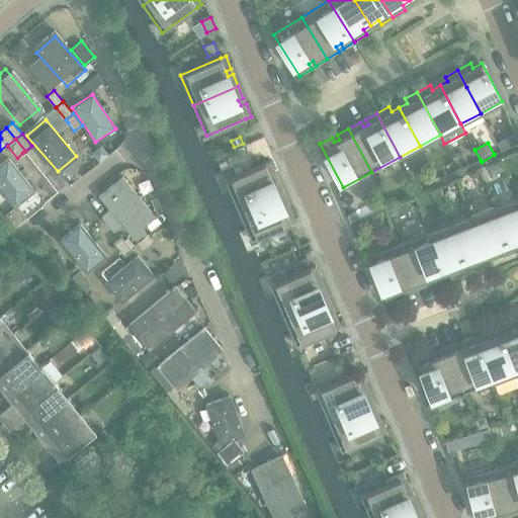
[(98,162),(106,156),(100,148),(92,154),(98,162)]
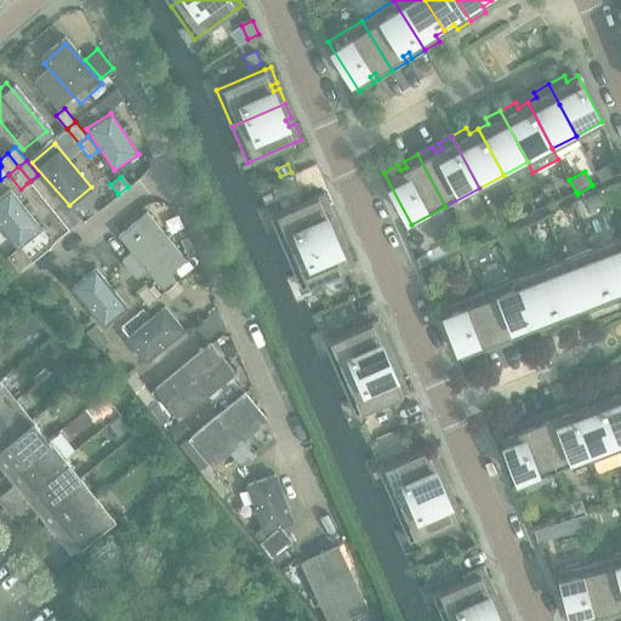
[(311,198),(308,189),(295,195),(297,203),(311,198)]
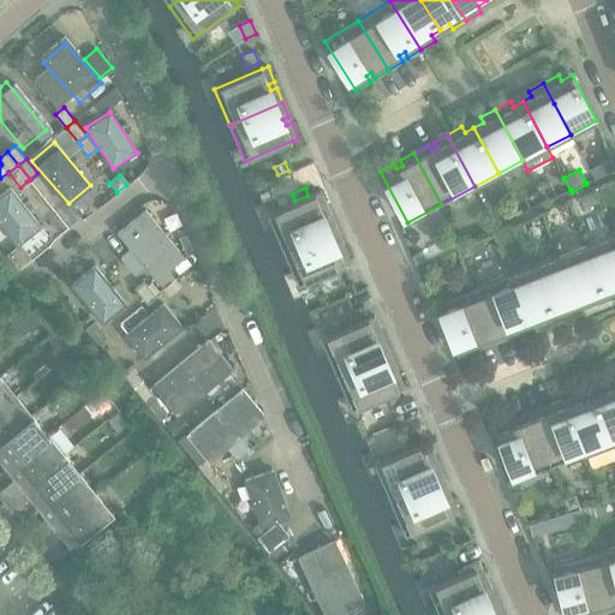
[(263,202),(272,198),(269,191),(260,195),(263,202)]
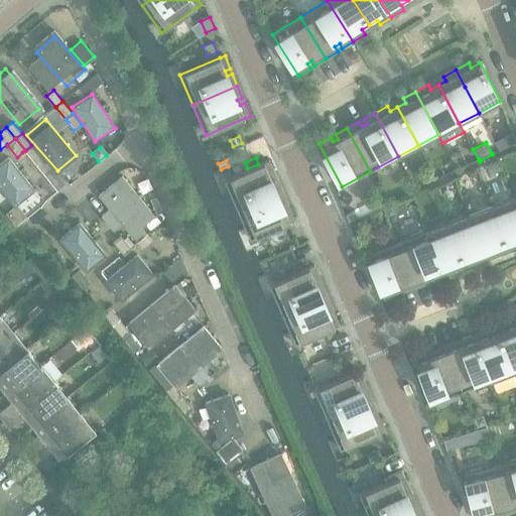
[(269,175),(274,173),(269,160),(264,162),(225,179),(237,210),(282,190),(277,178),(272,180),(269,175)]
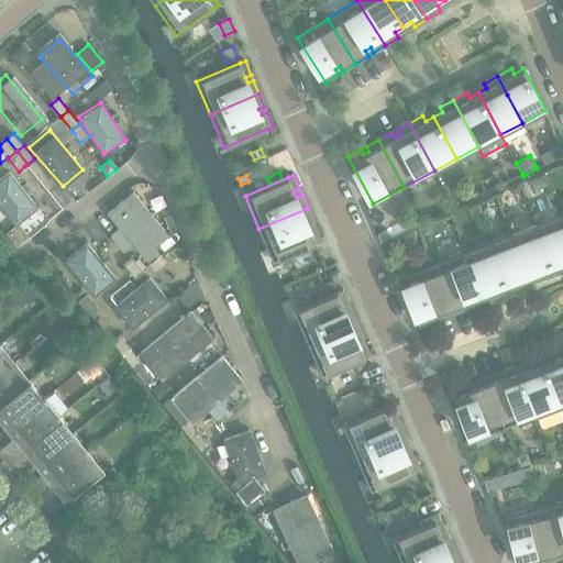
[(542,175),(531,179),(536,189),(547,185),(542,175)]
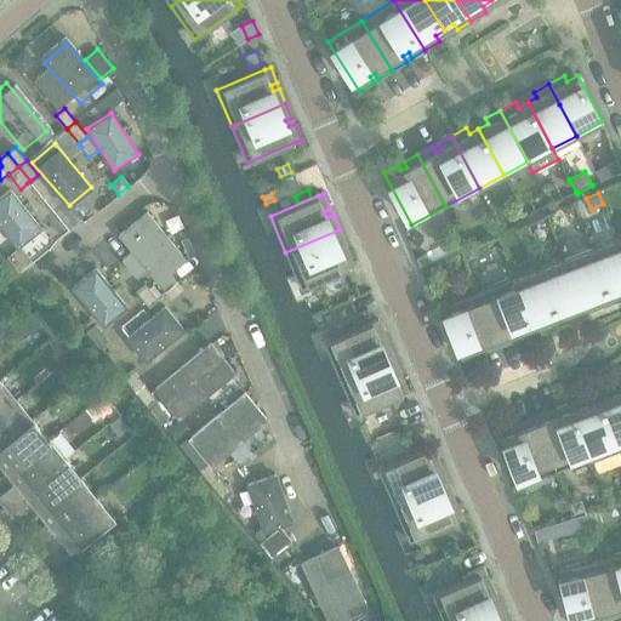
[(0,232),(15,249),(38,228),(7,194),(0,199),(0,232)]
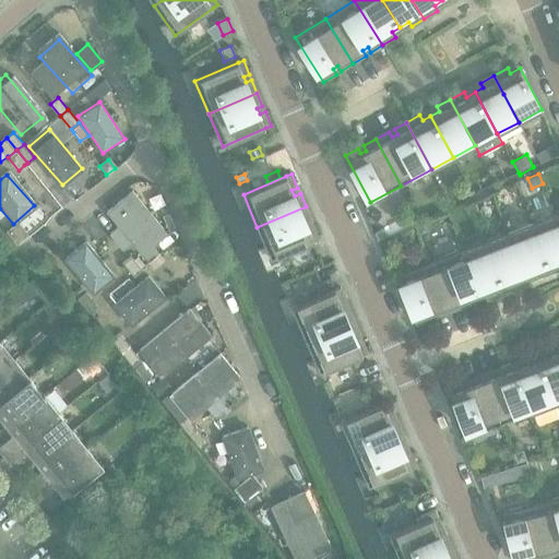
[(133,191),(107,212),(139,252),(165,232),(133,191)]
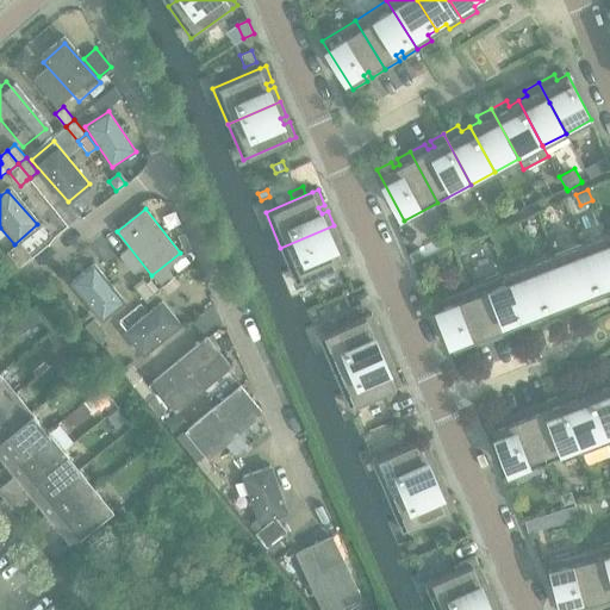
[(334,242),(340,240),(334,225),(280,248),(296,284),(343,263),(348,261),(342,246),(336,248),(334,242)]
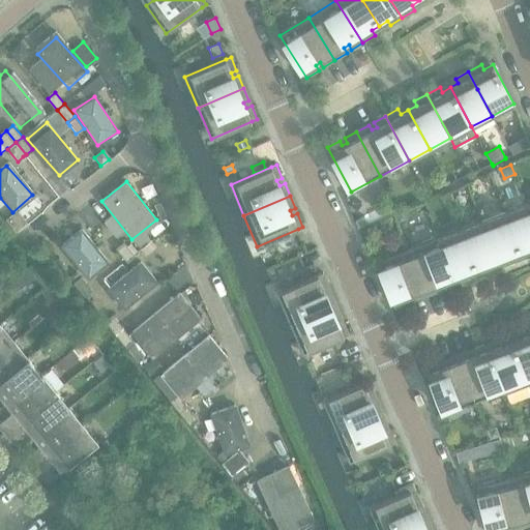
[(394,202),(386,206),(390,214),(399,211),(394,202)]
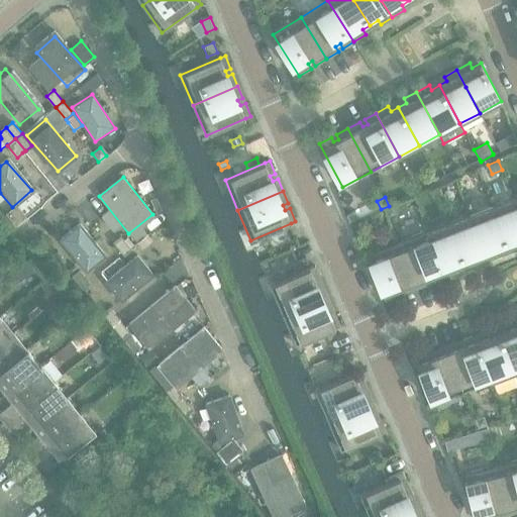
[(516,246),(516,207),(513,198),(492,207),(508,247),(516,244),(516,246)]
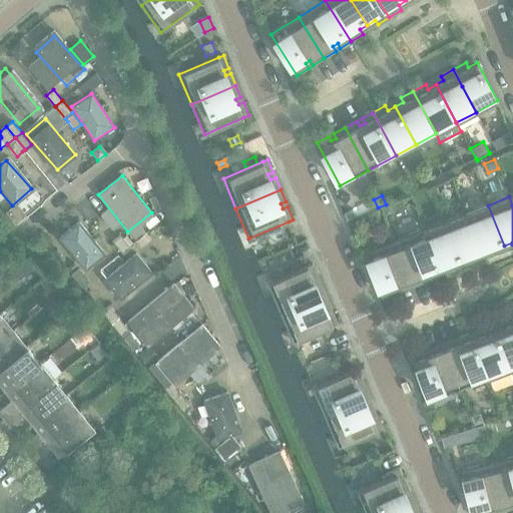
[(390,213),(392,208),(391,204),(384,207),(386,214),(390,213)]
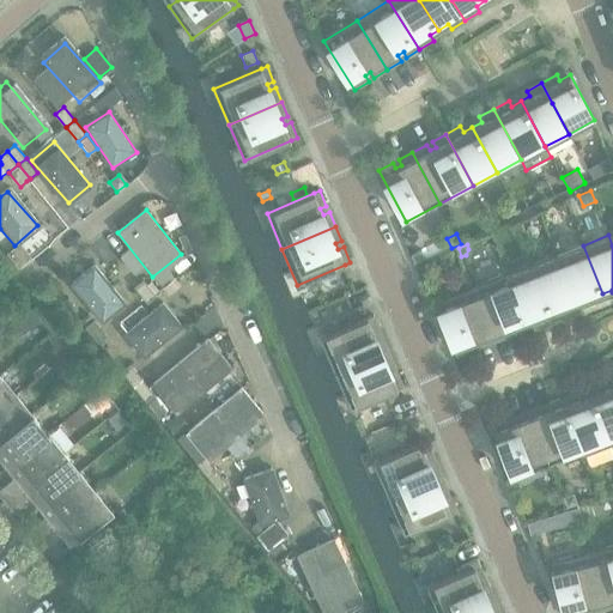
[(592,297),(602,293),(583,246),(558,255),(578,309),(594,303),(592,297)]
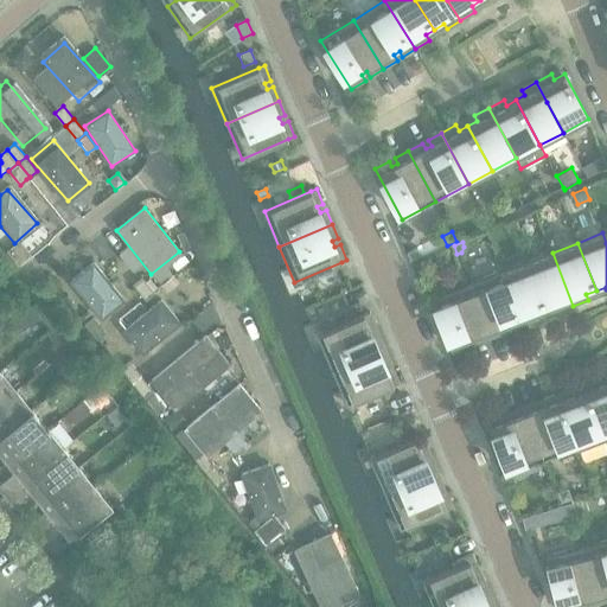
[(411,262),(422,257),(419,248),(408,253),(411,262)]
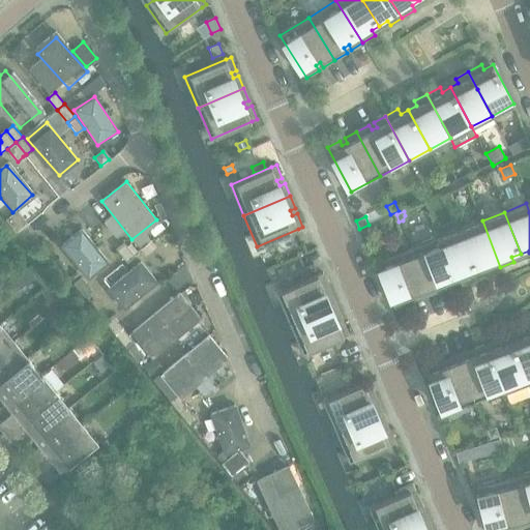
[(487,272),(500,267),(482,221),(461,229),(476,270),(484,267),(487,272)]
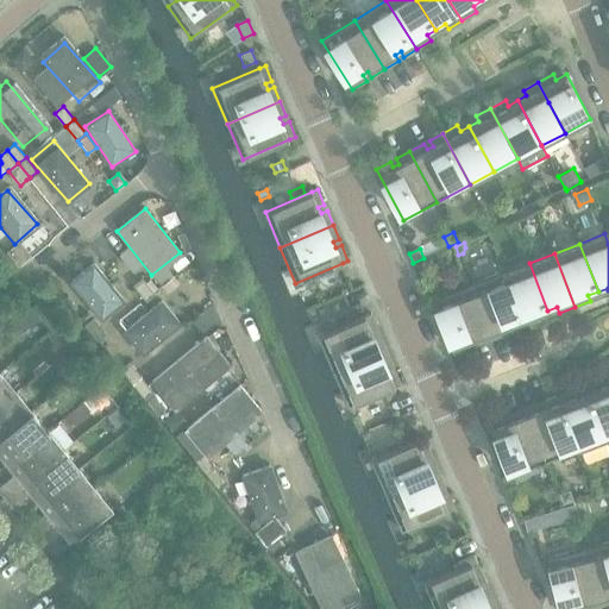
[(123,297),(93,262),(71,281),(101,316),(123,297)]
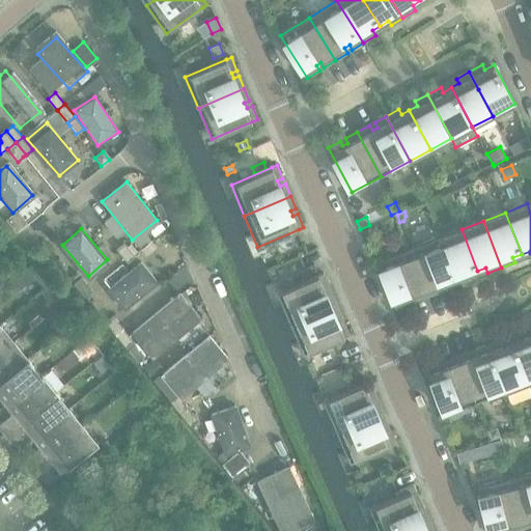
[(469,274),(477,271),(462,229),(453,232),(439,238),(457,284),(471,279),(469,274)]
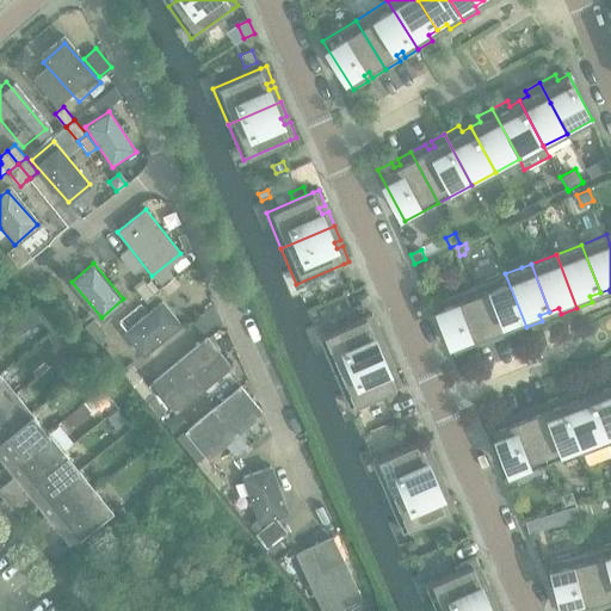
[(167,269),(154,278),(162,288),(174,277),(167,269)]
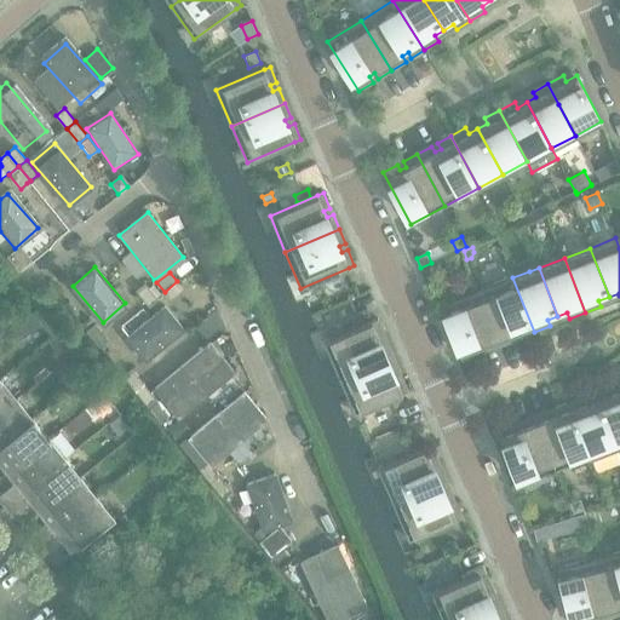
[(520,338),(534,332),(512,277),(477,291),(499,346),(514,340),(511,334),(517,332),(520,338)]
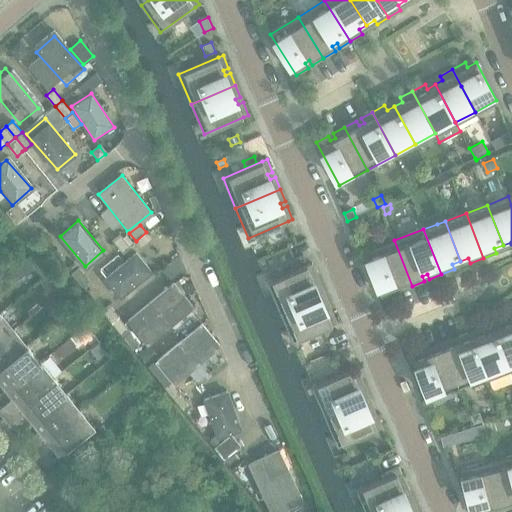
[(146,232),(136,241),(140,247),(151,238),(146,232)]
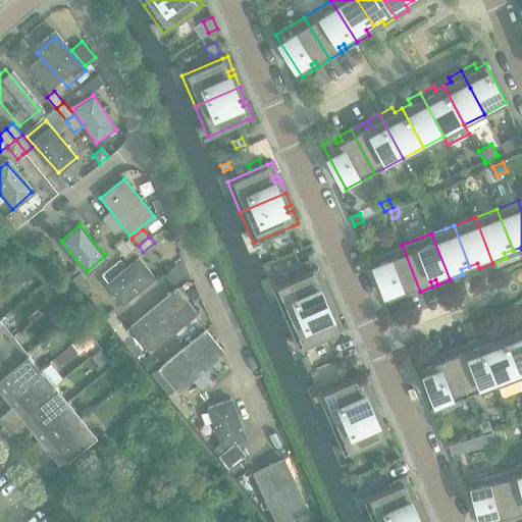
[(125,257),(133,251),(123,240),(115,245),(125,257)]
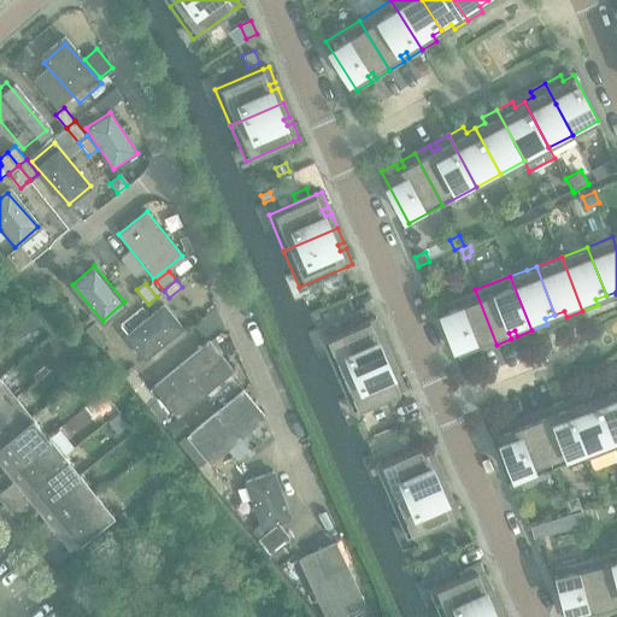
[(481,350),(497,345),(475,289),(439,304),(459,358),(475,352),(472,346),(479,344),(481,350)]
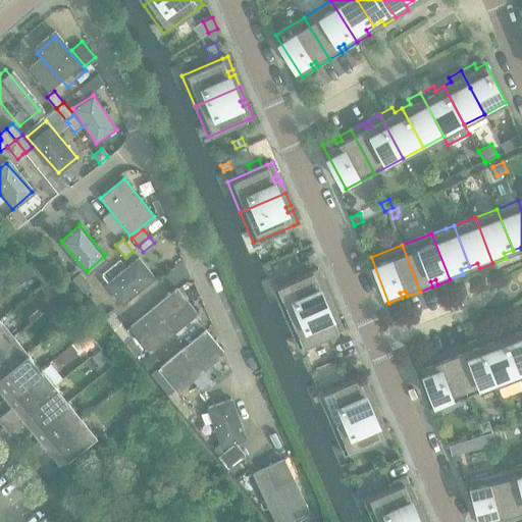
[(137,257),(105,284),(121,304),(154,276),(137,257)]
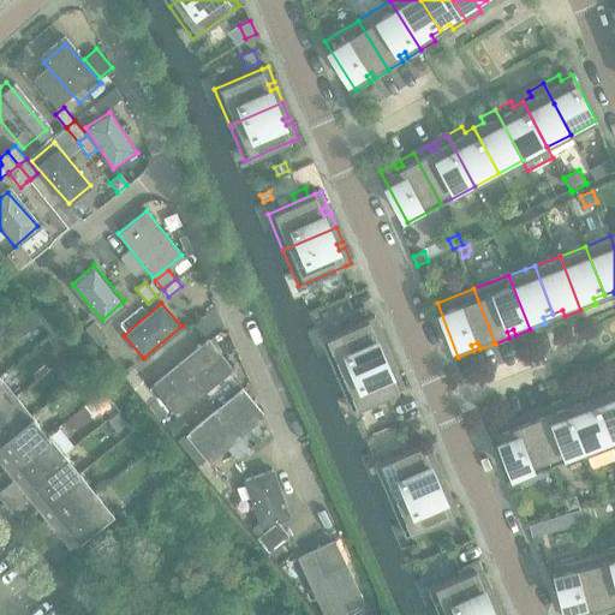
[(95,323),(81,306),(73,312),(87,329),(95,323)]
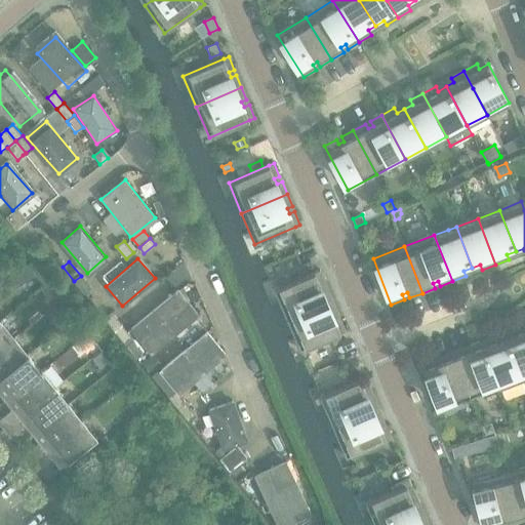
[(35,275),(28,267),(21,273),(27,281),(35,275)]
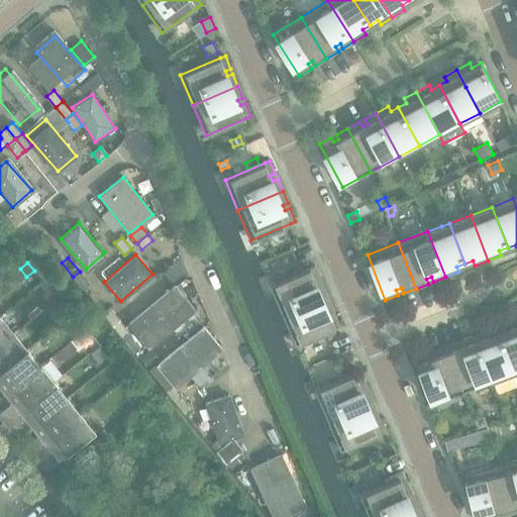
[(315,281),(320,279),(315,267),(310,269),(310,268),(270,285),(283,315),(327,296),(322,284),(317,286),(315,281)]
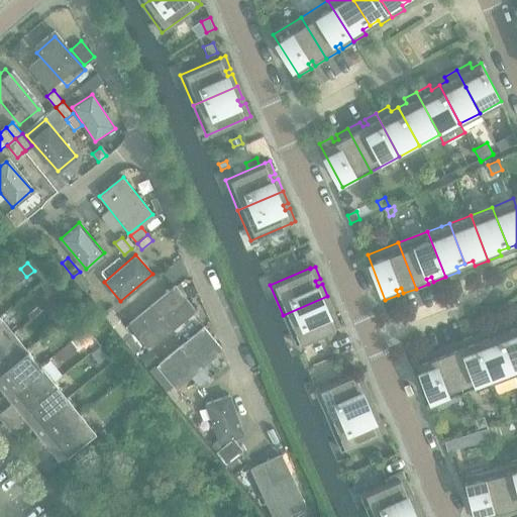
[(90,282),(81,271),(80,272),(73,277),(83,288),(90,282)]
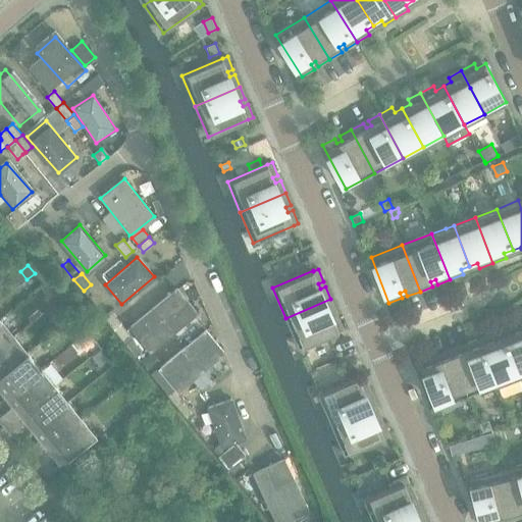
[(187,300),(175,288),(128,326),(139,340),(187,300)]
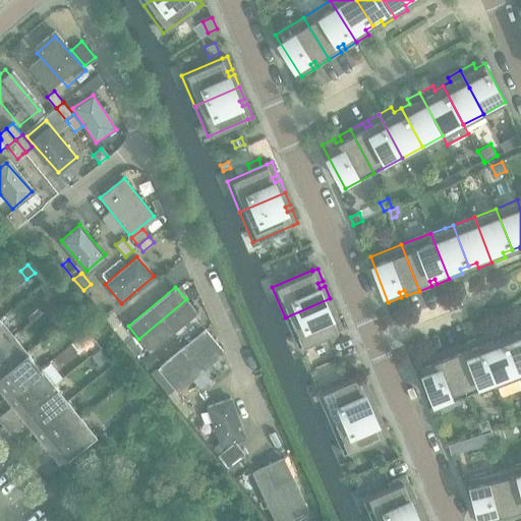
[(331,312),(335,310),(330,298),(285,317),(298,348),(338,331),(343,329),(338,315),(333,317),(331,312)]
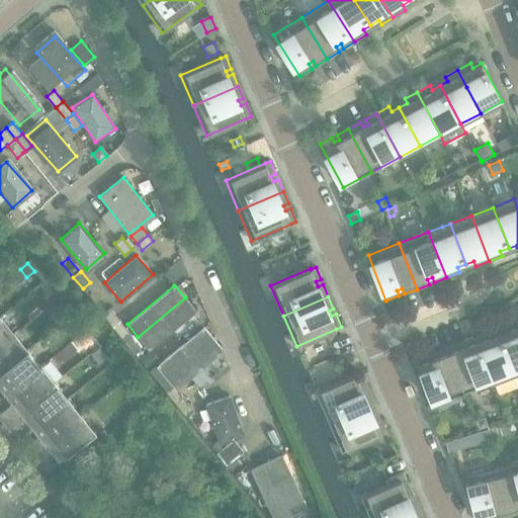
[(108,311),(100,301),(96,306),(103,315),(104,315),(112,325),(119,319),(111,309),(108,311)]
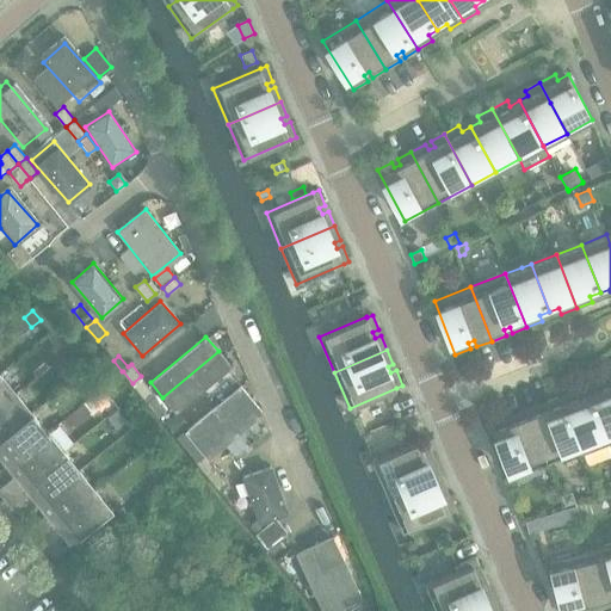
[(48,369),(43,364),(31,374),(35,378),(48,369)]
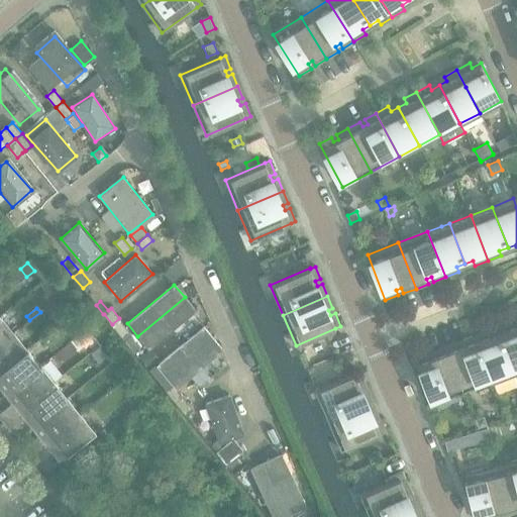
[(0,344),(15,332),(2,316),(0,317),(0,344)]
